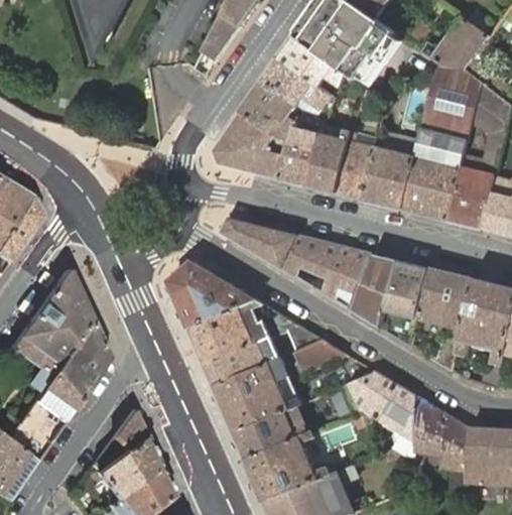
[(84,0),(90,18),(115,20),(125,0),(84,0)]
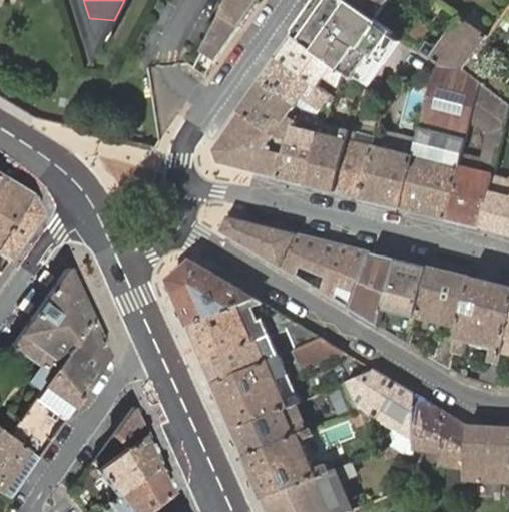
[(226,0),(219,13),(237,25),(253,0),(226,0)]
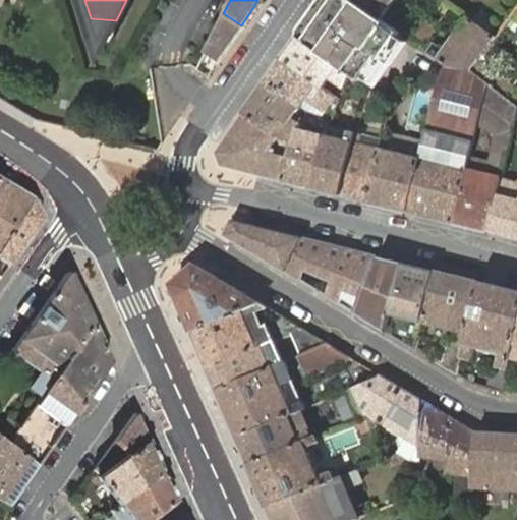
[(348,71),(359,79),(361,76),(377,56),(380,58),(398,32),(380,19),(351,0),(320,0),(296,35),(348,71)]
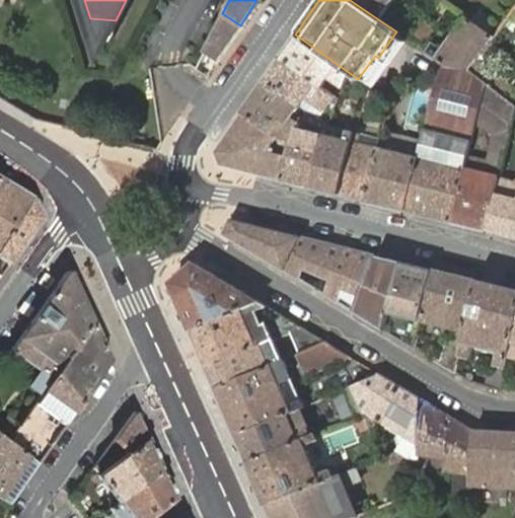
[(350,0),(378,19),(383,12),(391,0),(350,0)]
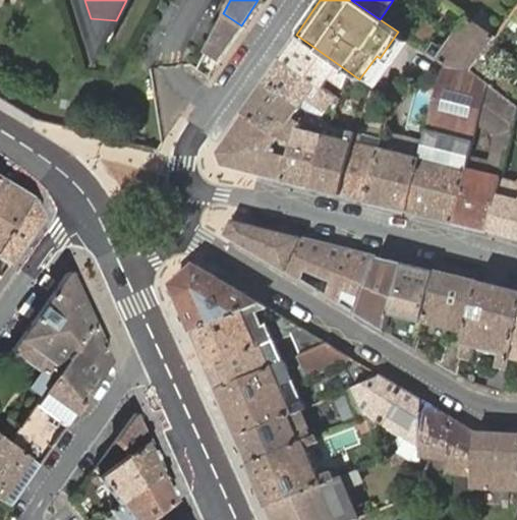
[(448,4),(443,0),(441,0),(436,8),(443,12),(448,4)]
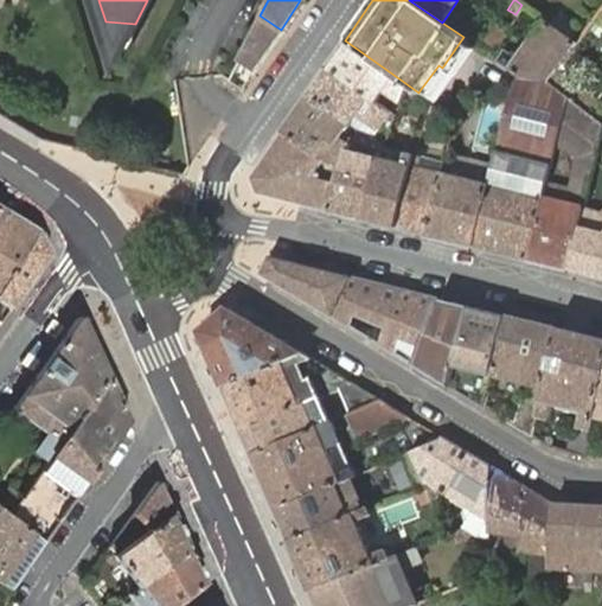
[(281,30),(260,16),(226,80),(239,88),(281,30)]
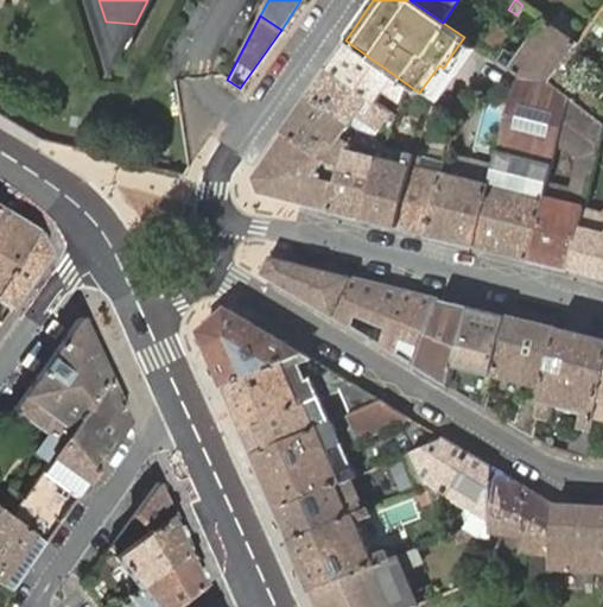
[(546,81),(546,80),(572,48),(571,46),(575,42),(543,19),(515,56),(505,49),(496,59),(520,76),(546,81)]
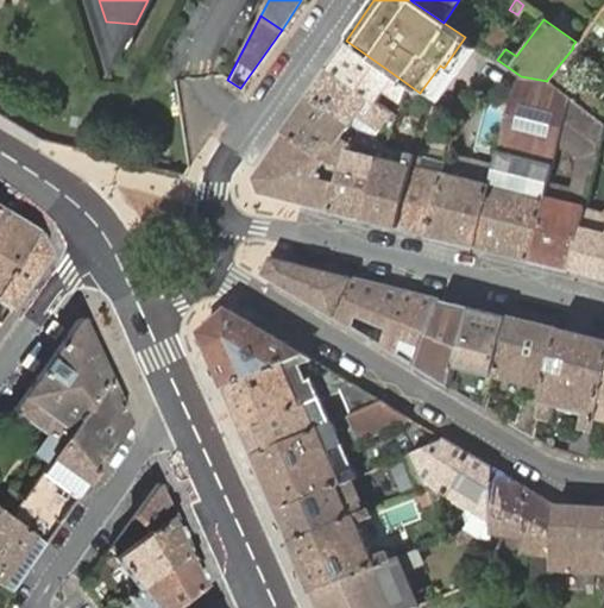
[(495,25),(485,39),(495,46),(505,32),(495,25)]
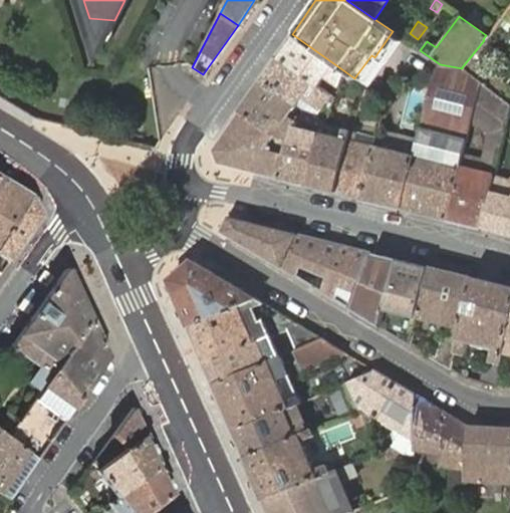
[(371,55),(356,75),(363,80),(377,60),(384,63),(402,37),(393,31),(374,57),(371,55)]
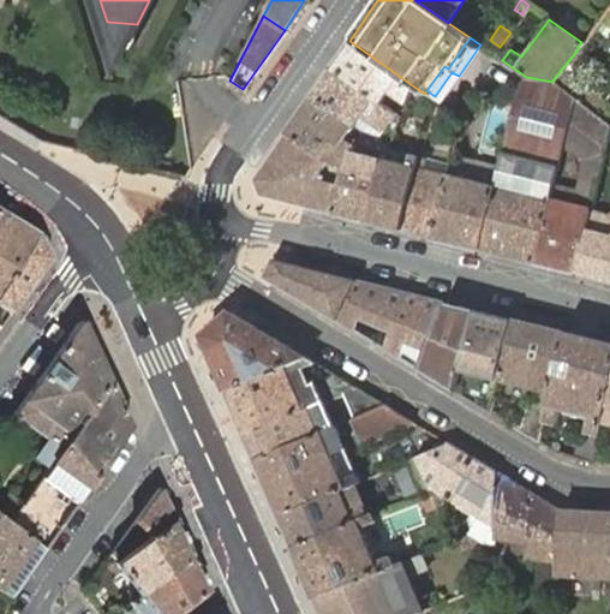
[(386,90),(402,102),(411,84),(350,41),(330,69),(378,102),(386,90)]
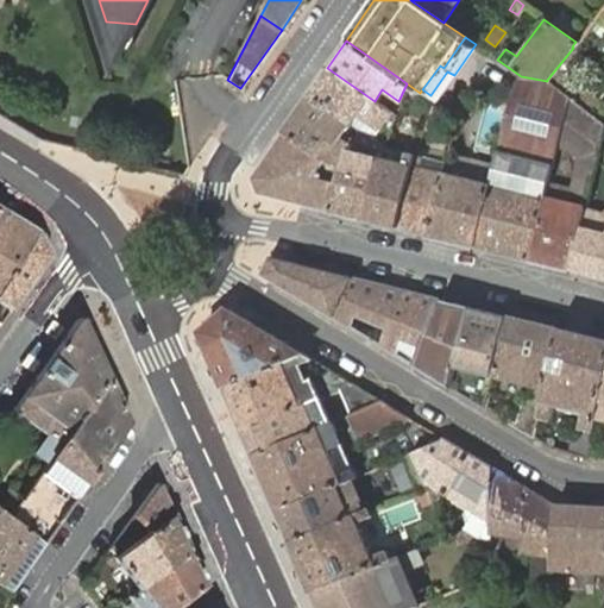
[(547,80),(567,96),(586,112),(596,99),(565,74),(580,54),(573,48),(547,80)]
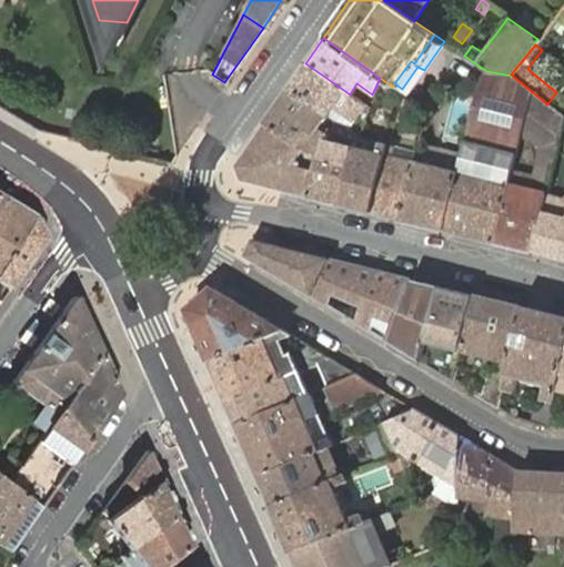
[(358,114),(363,118),(368,107),(364,104),(350,94),(305,63),(288,88),(326,114),(333,105),(353,120),(358,114)]
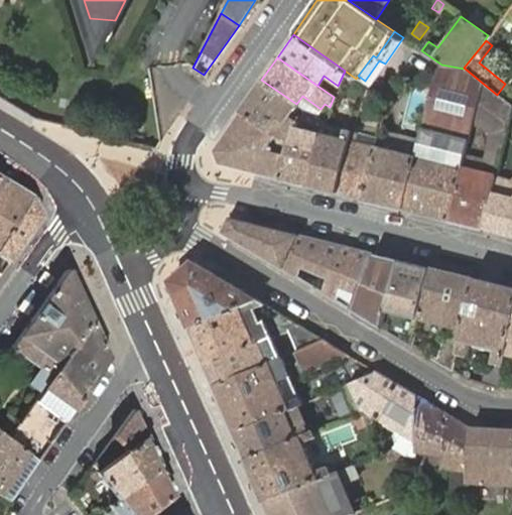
[(461,138),(467,140),(481,82),(464,68),(464,69),(441,65),(435,70),(416,143),(414,155),(454,165),(461,138)]
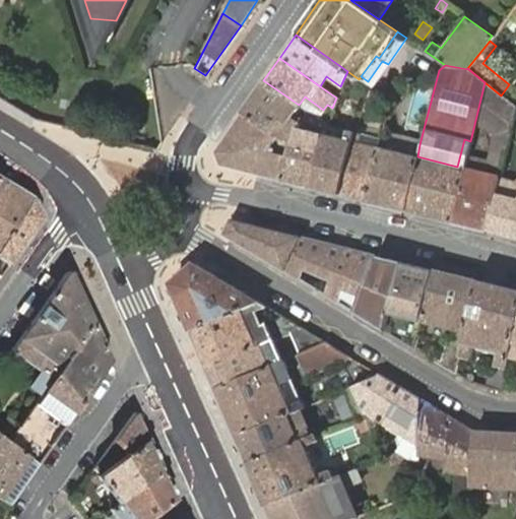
[(302,115),(305,109),(299,105),(263,80),(241,111),(274,134),(289,144),(298,126),(299,123),(291,117),(296,110),(302,115)]
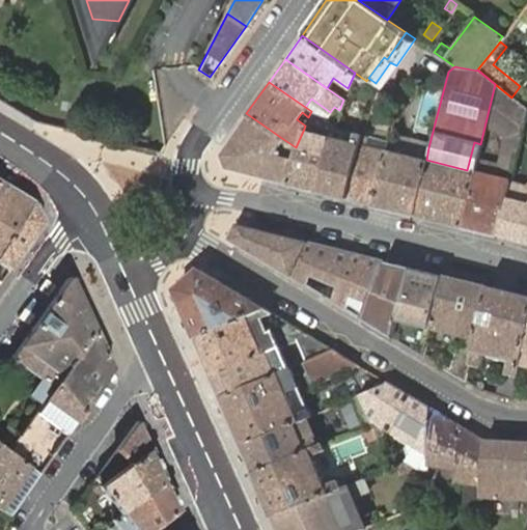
[(473,171),(459,226),(495,234),(507,180),(508,180),(514,157),(511,98),(495,84),(486,126),(501,138),(495,161),(477,157),(473,171)]
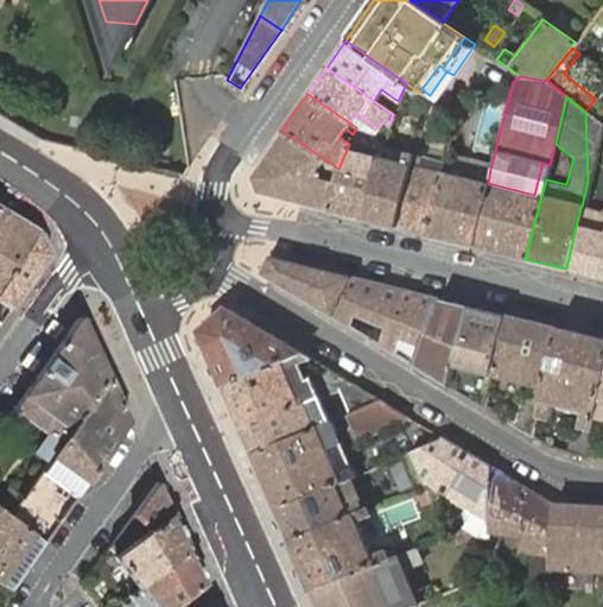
[(429,105),(420,128),(433,132),(442,108),(429,105)]
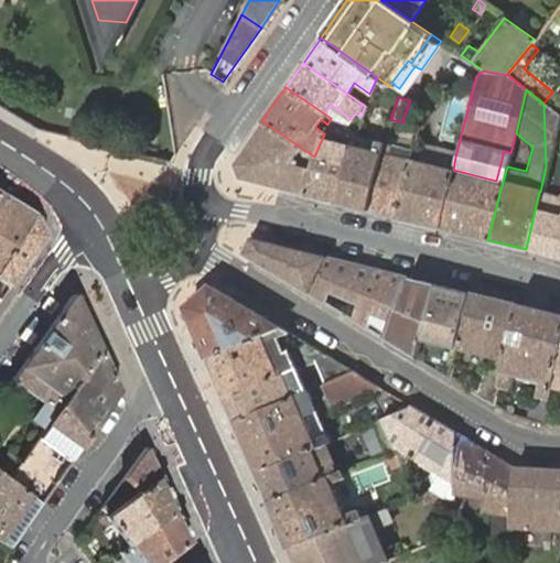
[(315,127),(324,133),(324,132),(327,125),(321,119),(315,127)]
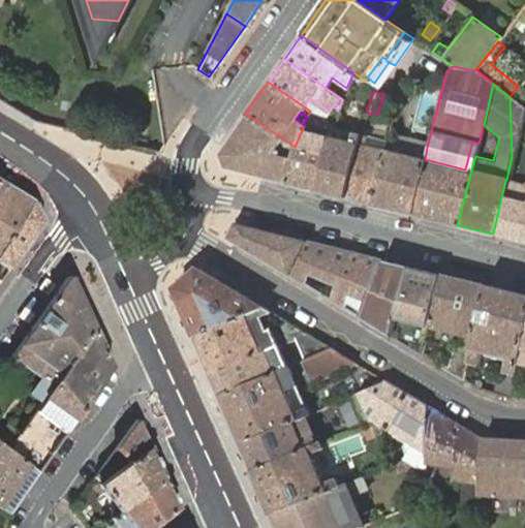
[(221,166),(284,182),(291,159),(271,155),(271,149),(279,136),(245,113),(217,154),(221,166)]
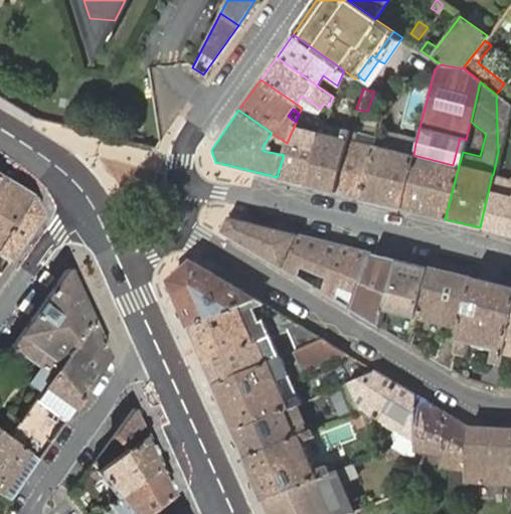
[(315,131),(316,125),(296,121),(296,122),(295,125),(315,131)]
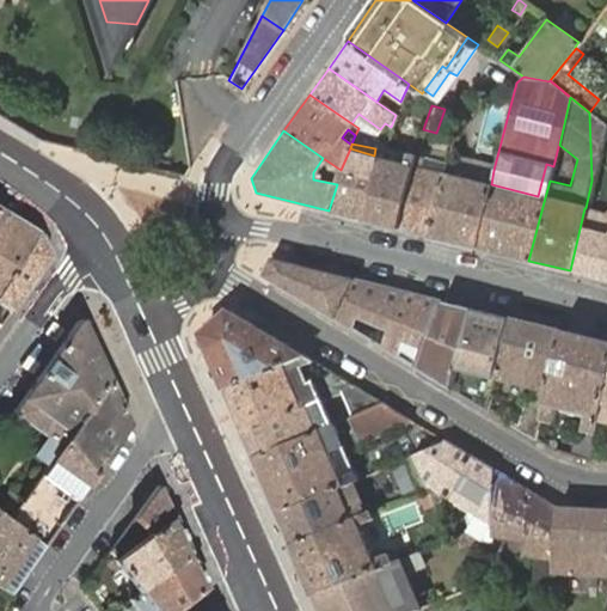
[(381,150),(380,157),(403,163),(405,154),(406,152),(382,146),(381,148),(381,150)]
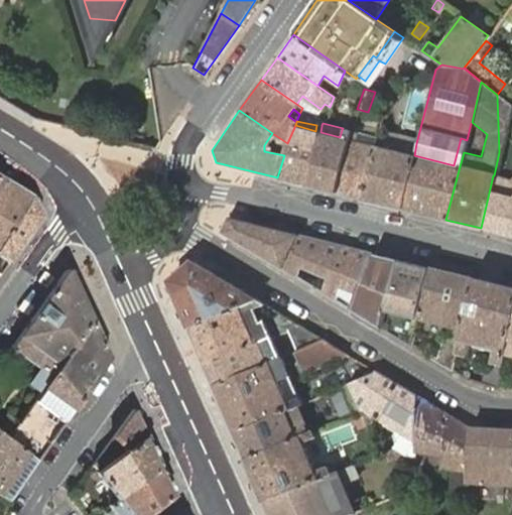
[(277,177),(306,185),(321,132),(322,126),(316,125),(315,131),(295,125),(287,143),(284,155),(277,177)]
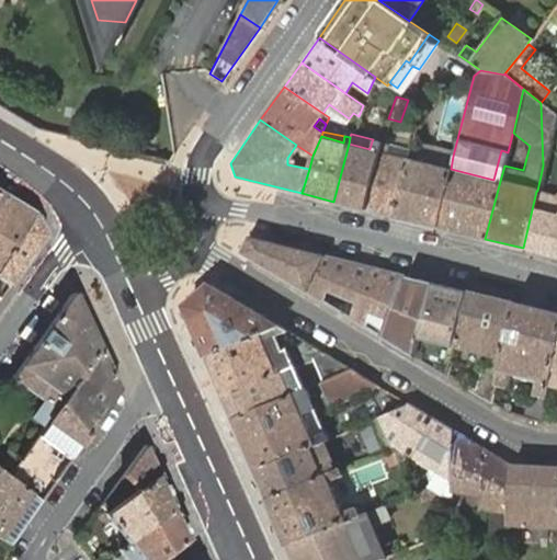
[(333,202),(363,208),(381,141),(373,139),(372,141),(370,149),(349,144),(333,202)]
